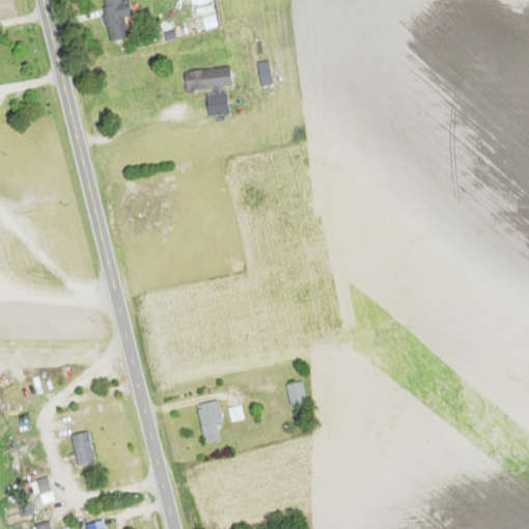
[(100,0),(107,40),(127,37),(123,16),(130,15),(128,0),(121,0),(100,0)]
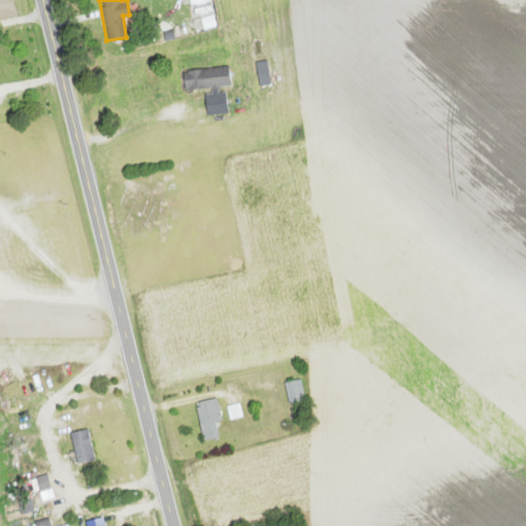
[(268,81),(266,60),(256,61),(257,83),(268,81)]
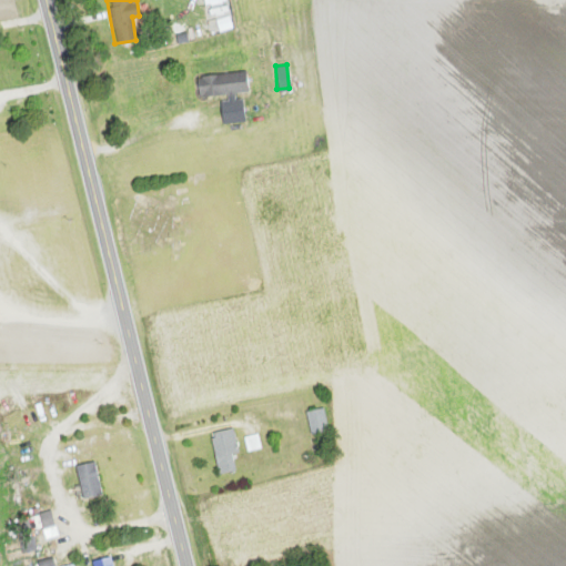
[(199,97),(248,90),(245,69),(196,76),(199,97)]
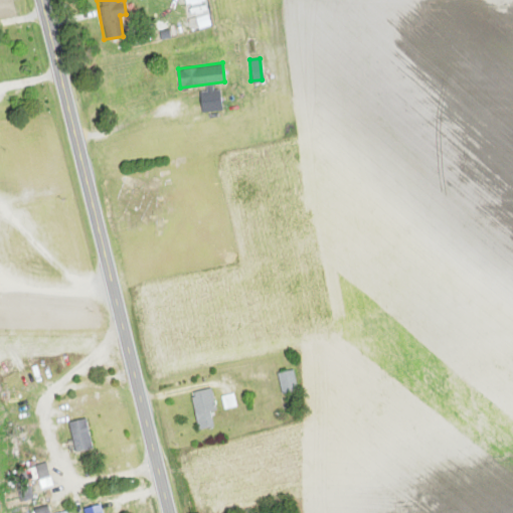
[(278,371),(280,391),(296,389),(293,369),(278,371)]
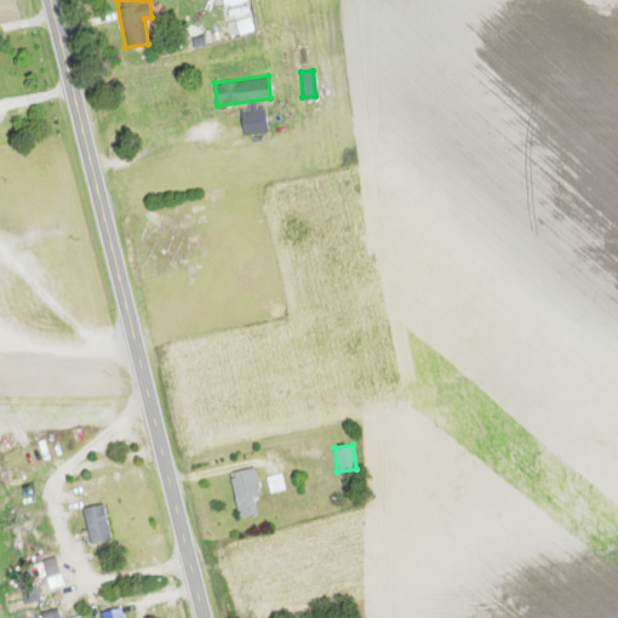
[(229,470),(238,515),(256,511),(252,496),(258,495),(253,465),(229,470)]
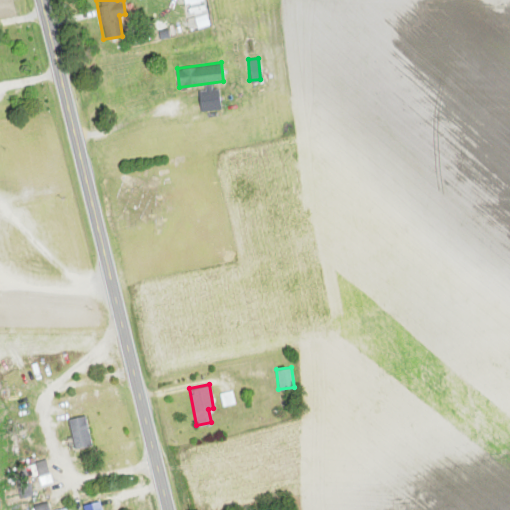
[(67,419),(74,448),(91,444),(83,415),(67,419)]
